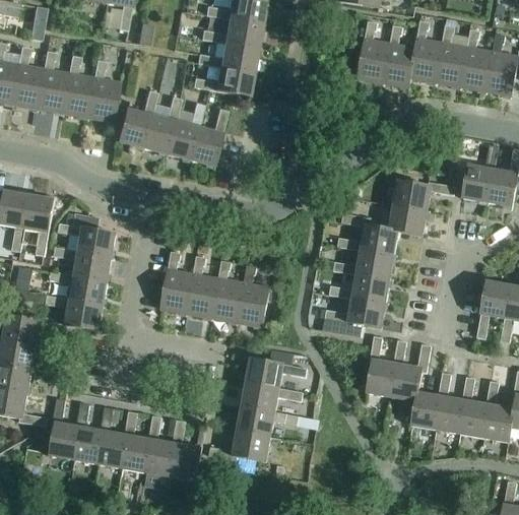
[(0,12),(16,16),(19,3),(5,0),(0,0),(0,12)]
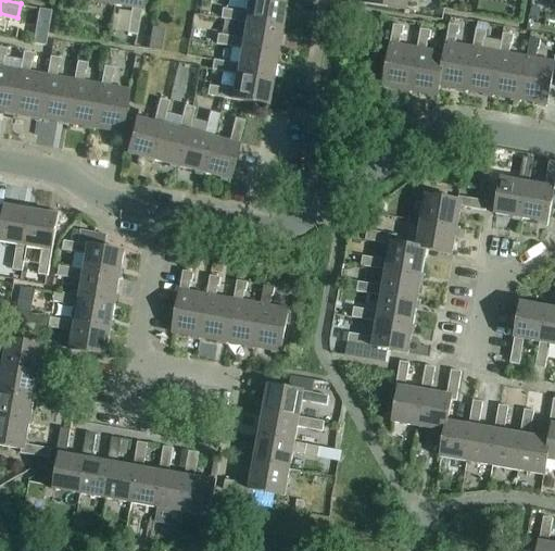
[(113,0),(113,2),(130,5),(126,30),(136,33),(140,0),(113,0)]
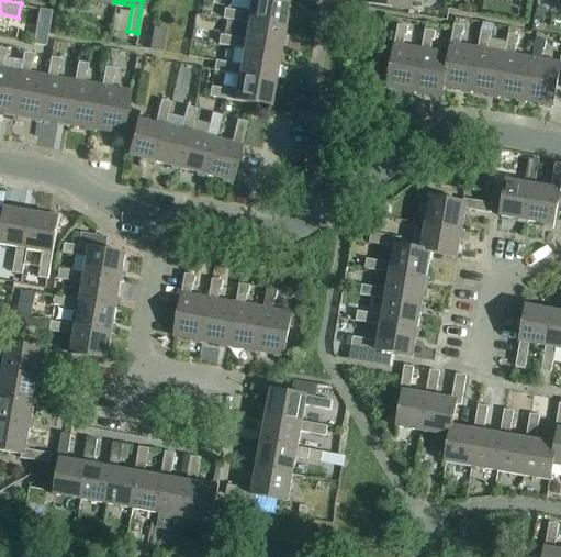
[(222,15),(247,20),(247,19),(283,25),(288,0),(249,0),(248,10),(223,6),(222,15)]
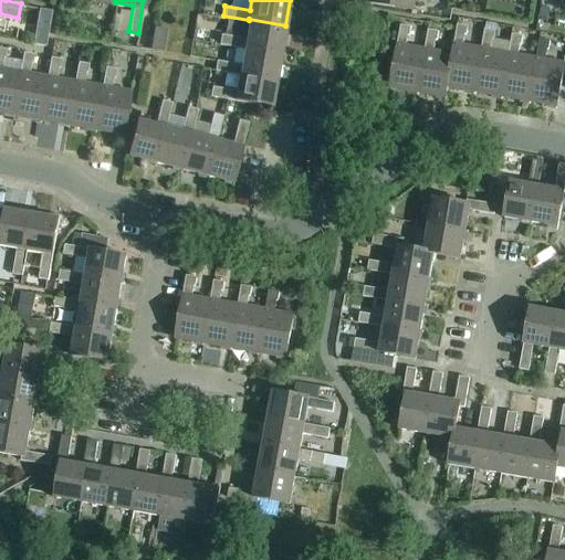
[(540,3),(537,12),(547,14),(550,4),(540,3)]
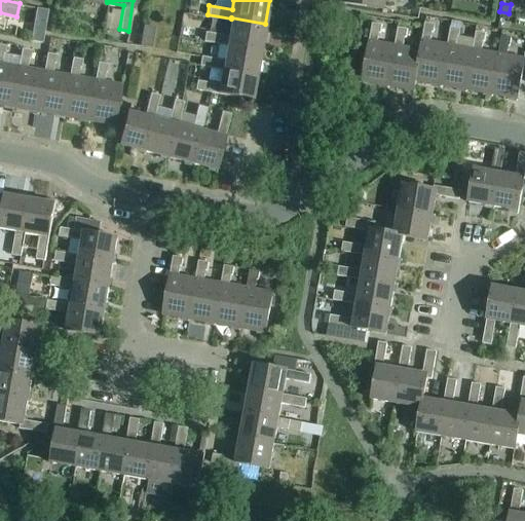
[(202,39),(226,43),(227,42),(260,47),(265,24),(231,17),(231,19),(228,34),(204,30),(202,39)]
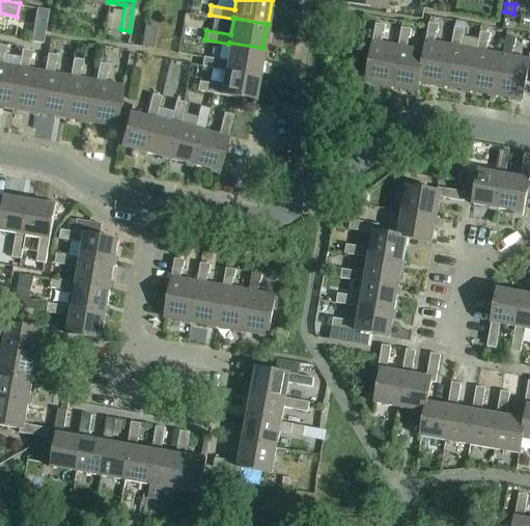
[(419,79),(444,84),(451,43),(450,43),(434,39),(435,30),(437,30),(438,22),(428,20),(423,48),(418,79),(419,79)]
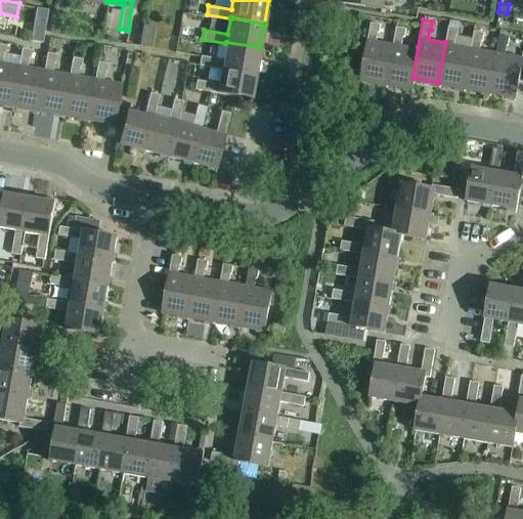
[(359,79),(386,83),(394,43),(392,42),(375,39),(377,30),(378,30),(380,22),(369,20),(359,79)]
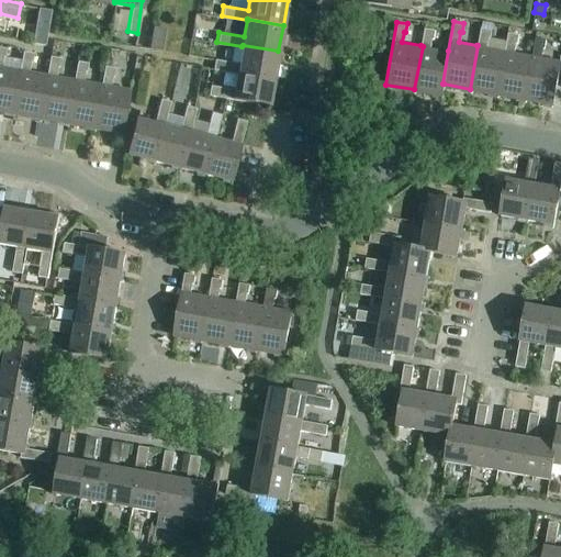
[(148,46),(160,48),(165,26),(153,24),(148,46)]
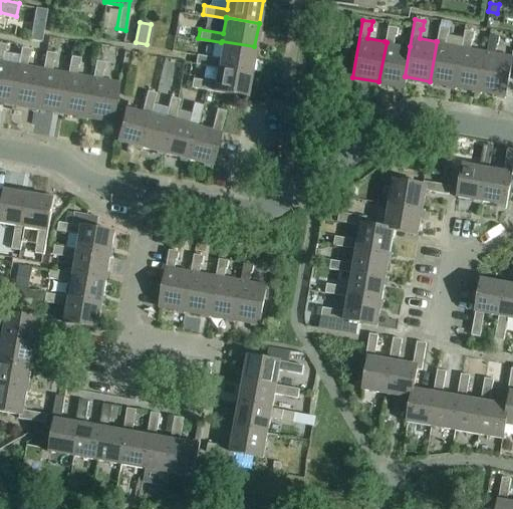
[(430,81),(455,85),(462,45),(461,45),(444,42),(446,33),(447,33),(449,25),(439,23),(436,41),(437,41),(430,81)]
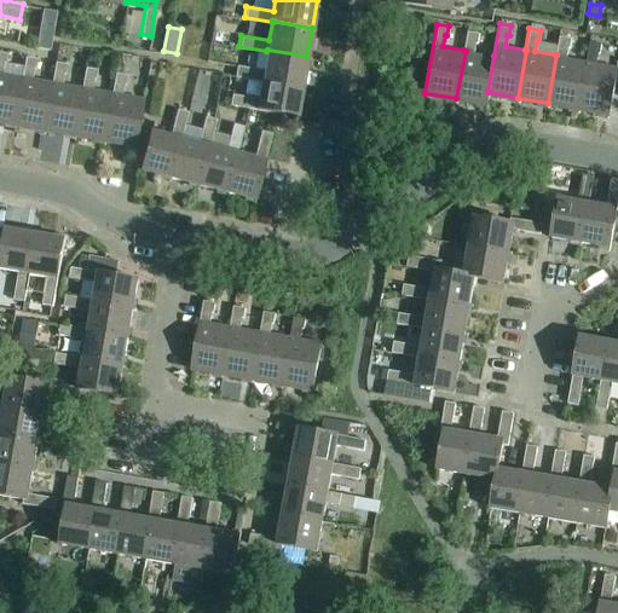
[(39,29),(35,45),(48,47),(52,32),(39,29)]
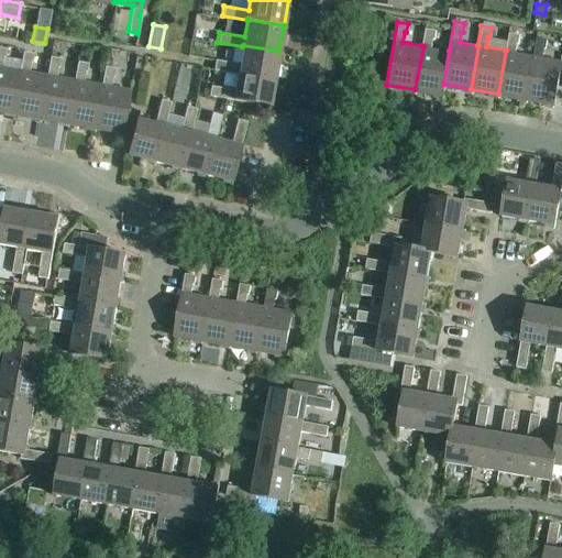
[(442,95),(444,84),(443,84),(449,51),(430,47),(432,37),(433,37),(436,29),(425,26),(421,45),(423,46),(415,89),(442,95)]
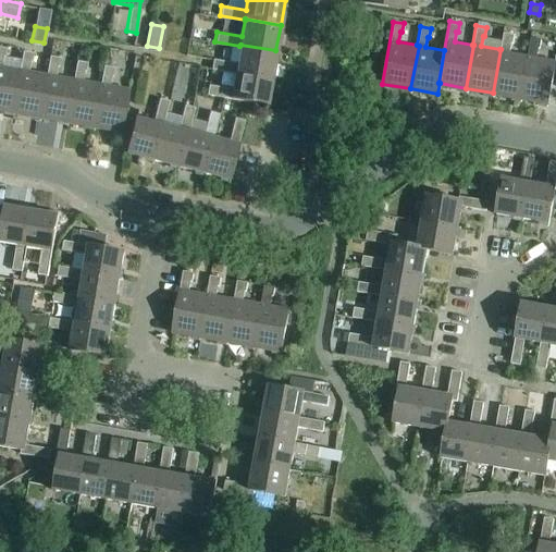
[(493,93),(520,97),(528,54),(527,54),(508,51),(510,40),(511,41),(514,32),(503,31),(499,49),(501,49),(493,93)]
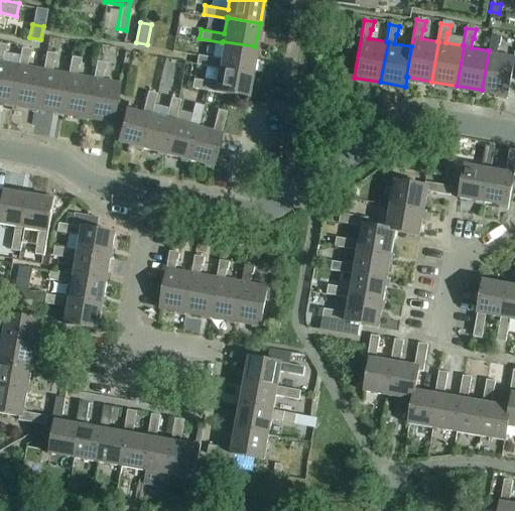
[(489,50),(482,90),(507,95),(514,54),(496,51),(498,42),(499,42),(501,34),(491,32),(488,50),(489,50)]
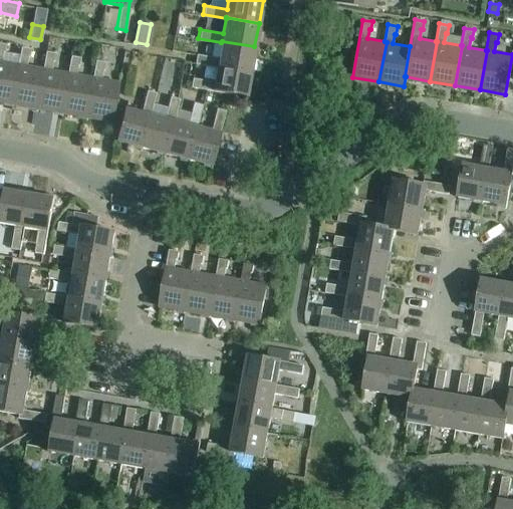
[(0,99),(11,102),(18,62),(17,62),(1,59),(2,50),(4,50),(5,42),(0,40),(0,99)]
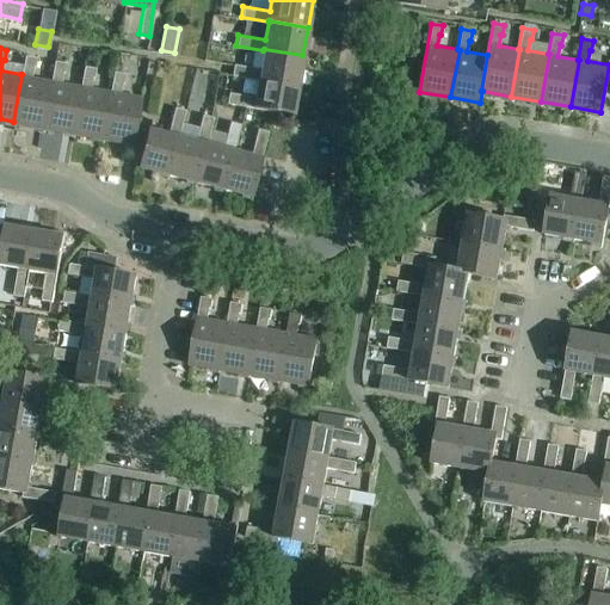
[(230,73),(258,78),(258,76),(297,84),(302,55),(264,49),(263,50),(260,67),(233,62),(230,73)]
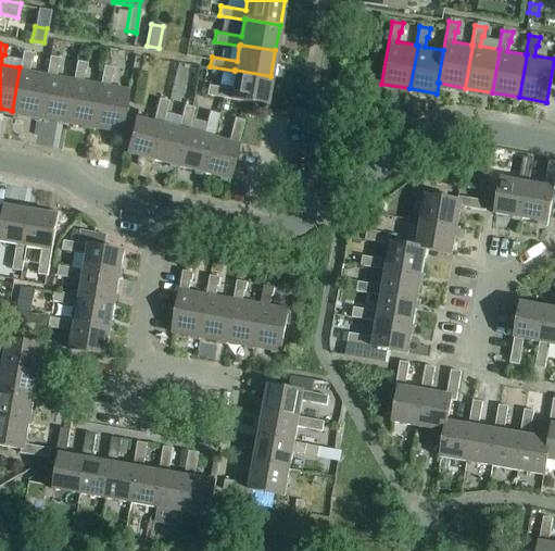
[(12,111),(39,115),(47,73),(46,72),(27,70),(29,59),(30,60),(33,50),(22,49),(19,67),(20,67),(12,111)]
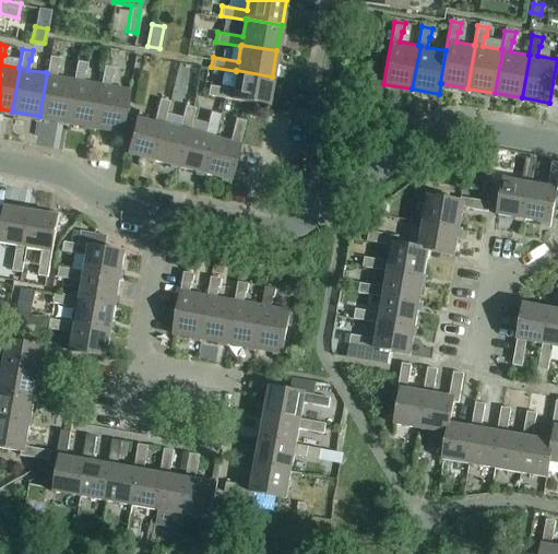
[(39,116),(66,121),(73,78),(55,74),(57,65),(58,65),(60,56),(49,54),(46,72),(47,73),(39,116)]
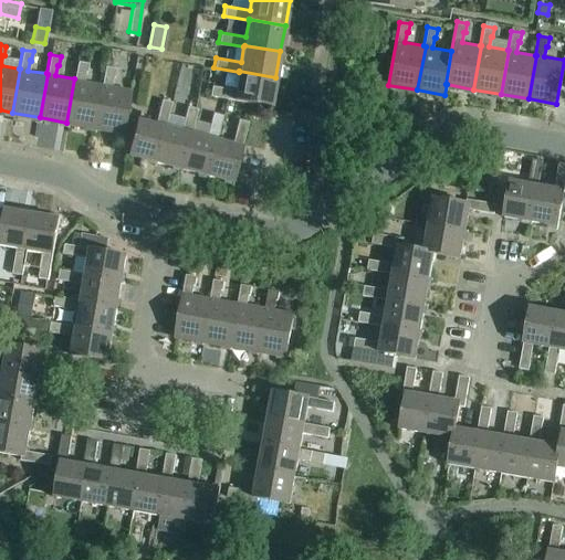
[(191,78),(197,59),(185,55),(179,81),(187,83),(188,78),(191,78)]
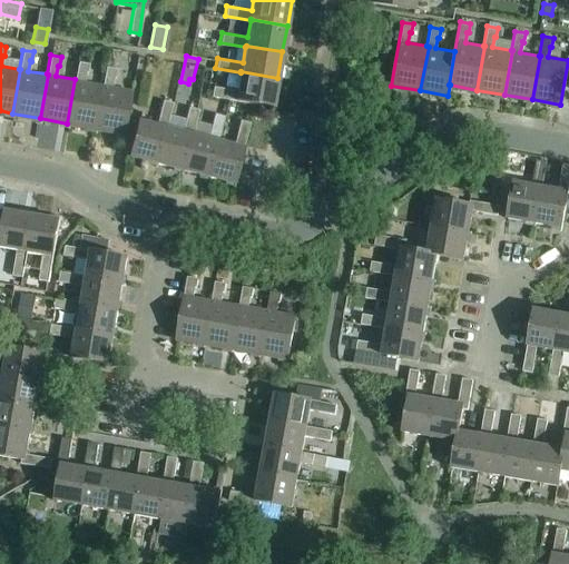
[(67,124),(95,128),(102,83),(101,83),(84,80),(86,70),(87,71),(88,61),(78,60),(75,79),(67,124)]
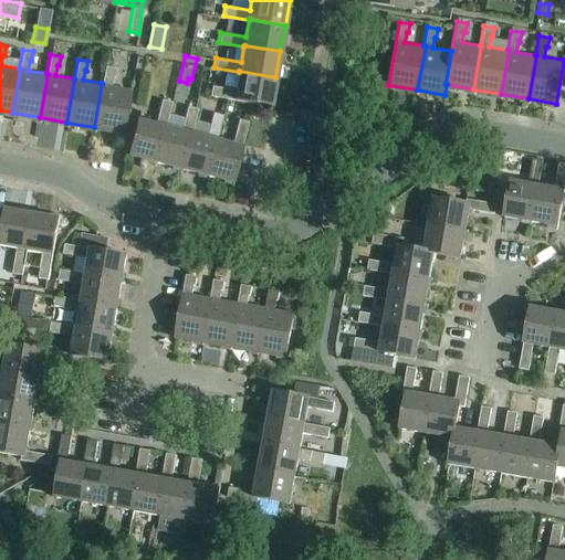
[(102,83),(94,127),(122,131),(129,88),(111,85),(112,75),(114,75),(115,66),(105,64),(101,83),(102,83)]
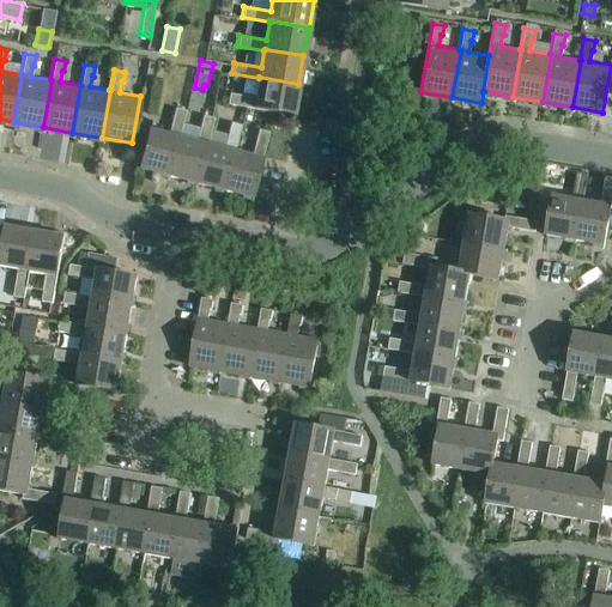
[(259,77),(259,78),(256,96),(229,91),(226,103),(294,113),(298,84),(259,77)]
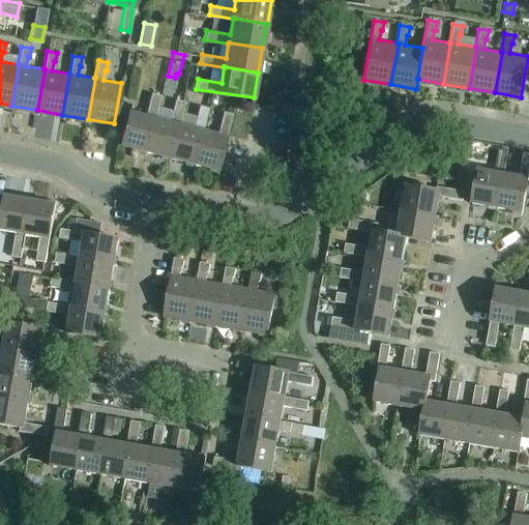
[(119,144),(144,150),(152,116),(154,117),(160,93),(151,91),(145,114),(127,110),(119,144)]
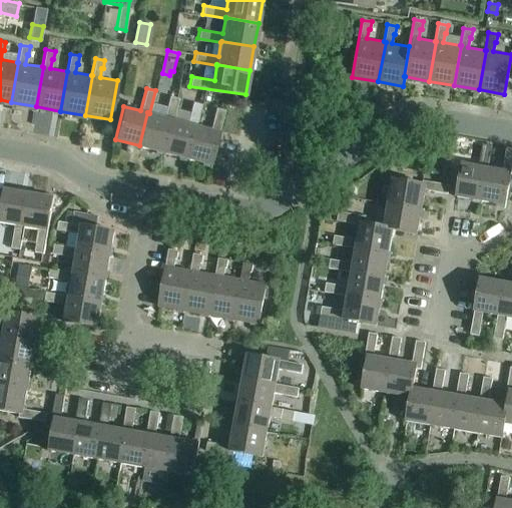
[(139,145),(162,151),(171,118),(172,119),(178,96),(169,94),(163,116),(149,113),(147,112),(139,145)]
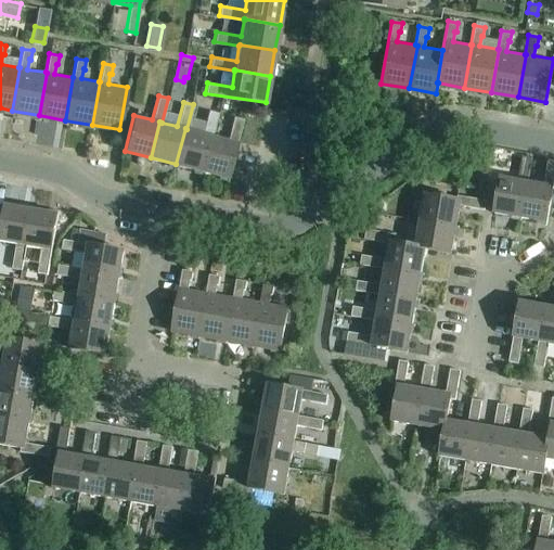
[(176,164),(202,170),(210,136),(211,136),(218,111),(208,109),(202,132),(187,129),(185,128),(176,164)]
